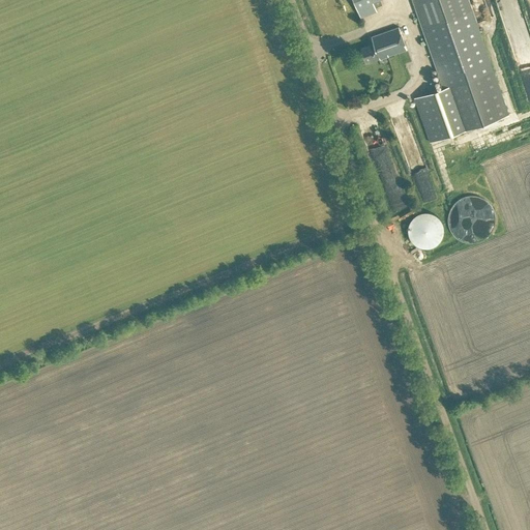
[(353,0),(360,17),(377,10),(376,6),(374,1),(375,0),(353,0)]
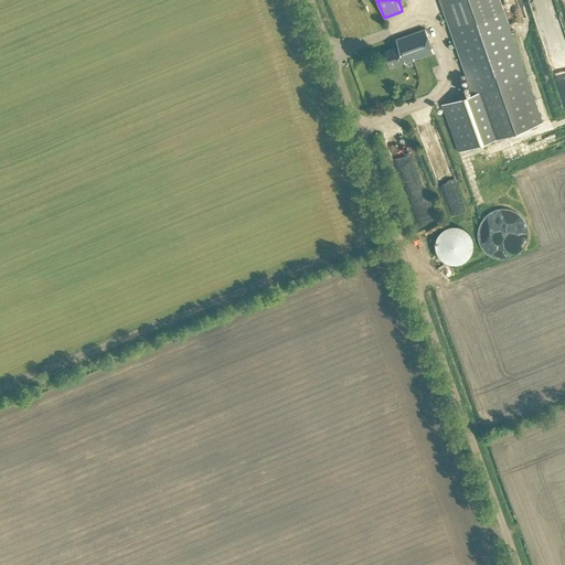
[(459,151),(505,134),(543,120),(499,0),(439,0),(455,40),(454,40),(472,93),(441,104),(459,151)]
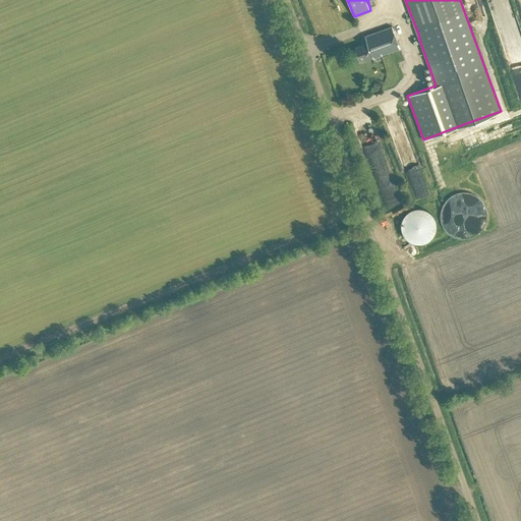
[(392,25),(364,35),(366,40),(362,42),(363,43),(354,47),(359,63),(400,49),(392,25)]
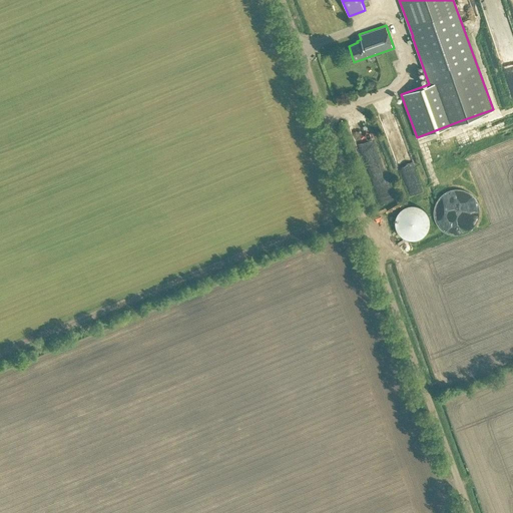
[(419,182),(406,187),(410,196),(423,191),(419,182)]
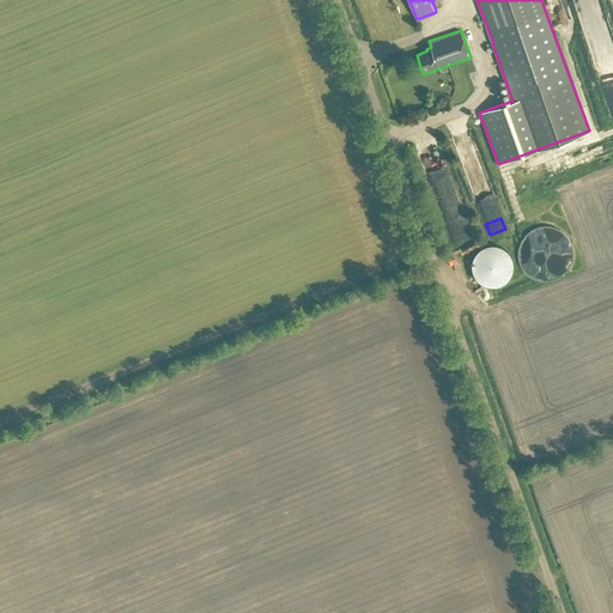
[(483,285),(490,286),(497,286),(503,283),(508,278),(511,272),(511,265),(510,258),(507,252),(501,248),(493,246),(486,246),(479,249),(474,254),(472,261),(471,268),(473,274),(477,280),(483,285)]
